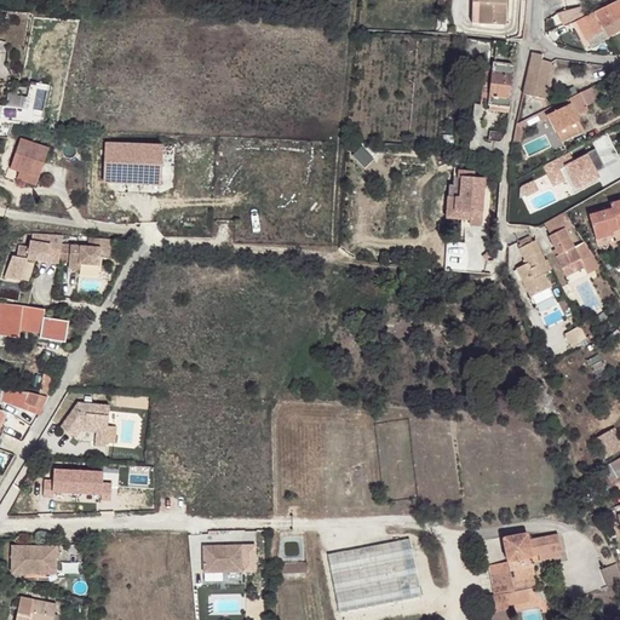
[(480,24),(504,26),(504,0),(472,0),(472,13),(481,13),(480,24)]
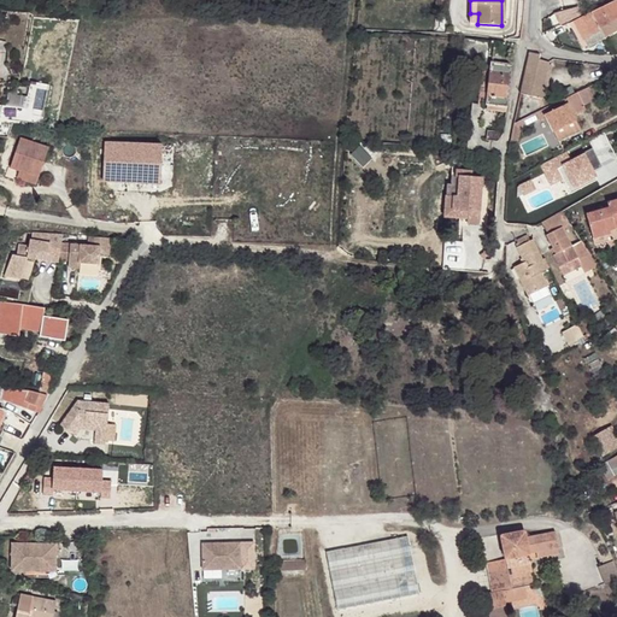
[(616,0),(615,0),(574,21),(587,46),(615,31),(611,23),(616,19),(616,0)]
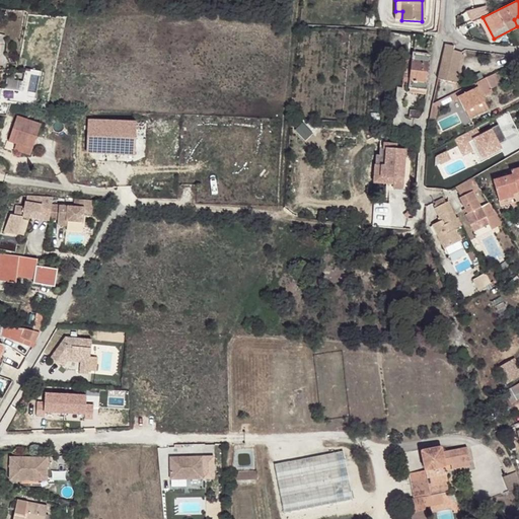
[(478,19),(490,40),(494,39),(483,17),(478,19)]
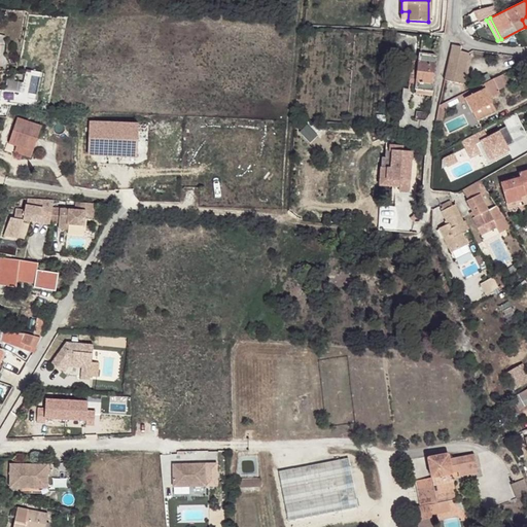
[(461,48),(452,46),(444,80),(462,84),(468,54),(460,51),(461,48)]
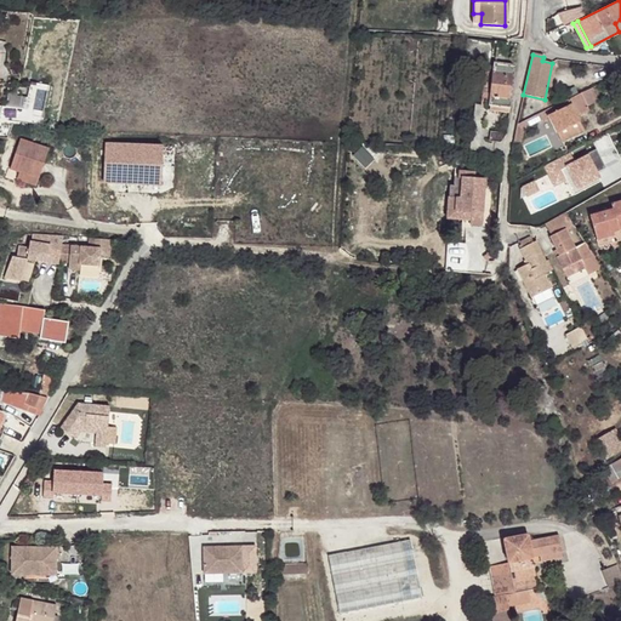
[(511,107),(516,66),(495,63),(494,72),(485,70),(483,96),(491,97),(490,104),(511,107)]
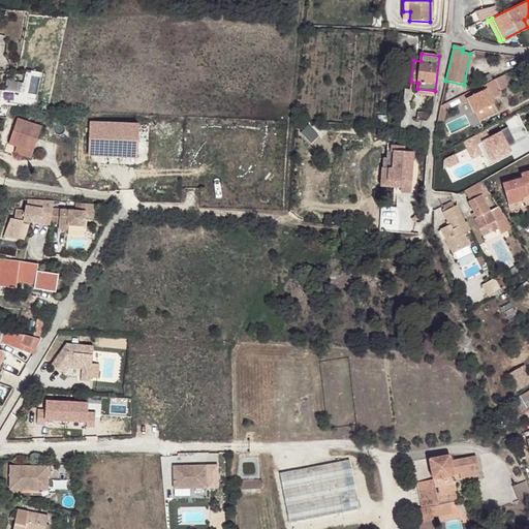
[(33,90),(35,75),(25,74),(23,84),(22,88),(33,90)]
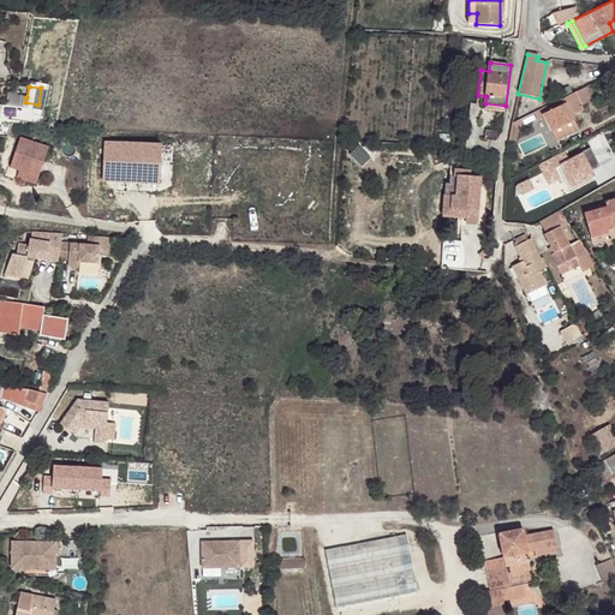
[(541,109),(512,124),(509,141),(515,141),(518,127),(543,115),(551,130),(553,130),(573,119),(571,115),(584,108),(581,105),(592,99),(586,87),(541,109)]
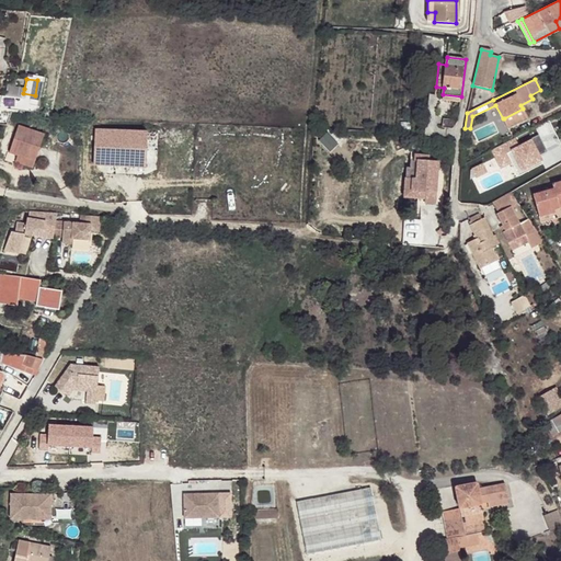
[(7,87),(6,98),(22,100),(23,93),(24,89),(7,87)]
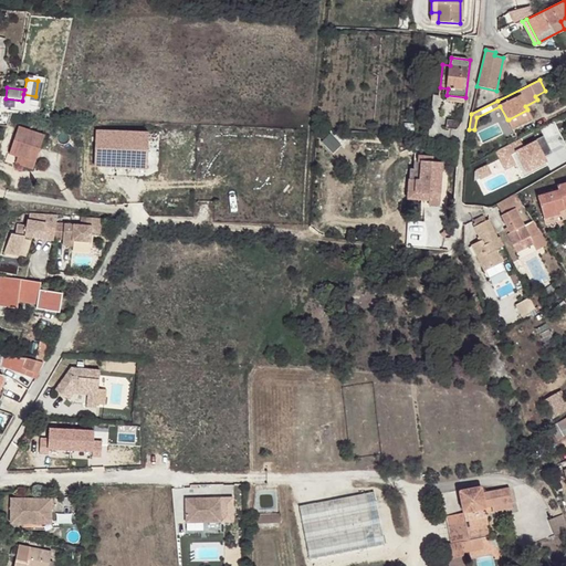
[(0,105),(0,107),(20,111),(22,101),(6,98),(1,98),(0,105)]
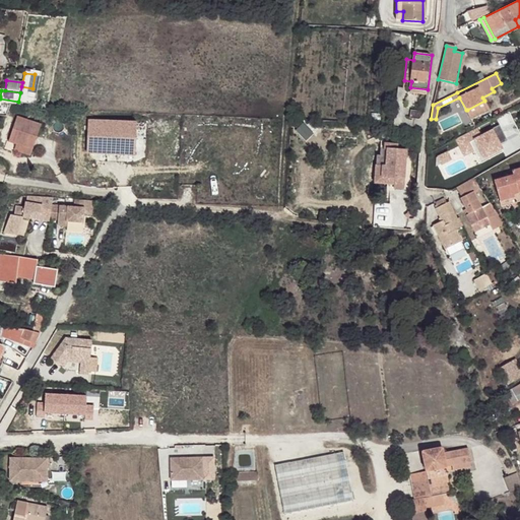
[(484,101),(467,110),(471,118),(489,110),(484,101)]
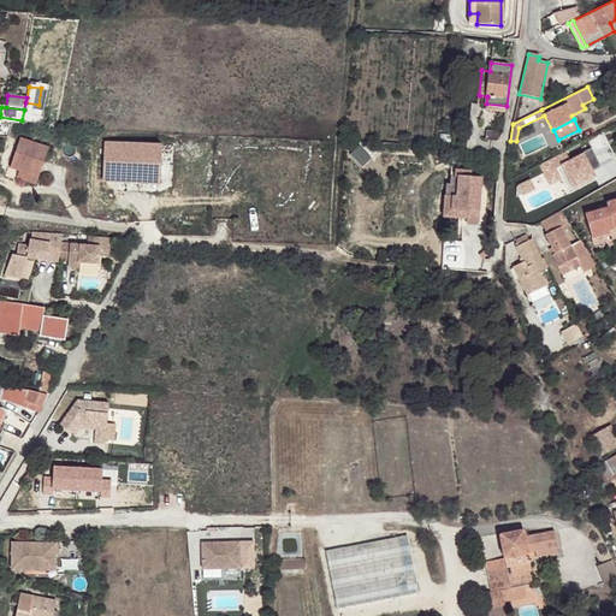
[(35,185),(48,148),(21,138),(10,167),(19,171),(17,178),(35,185)]
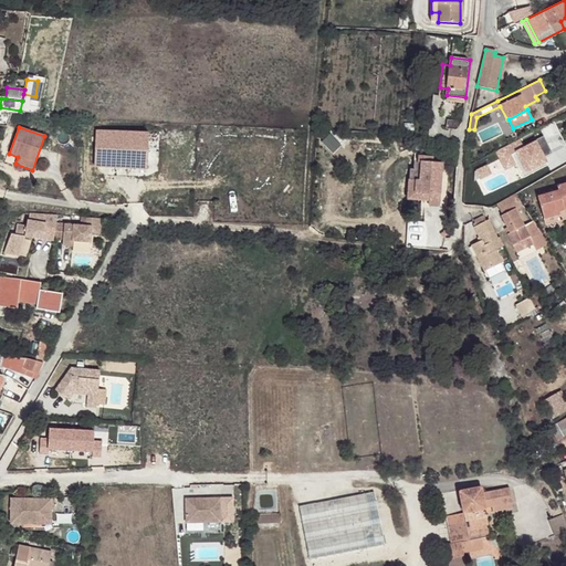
[(149,168),(152,134),(98,132),(96,166),(149,168)]
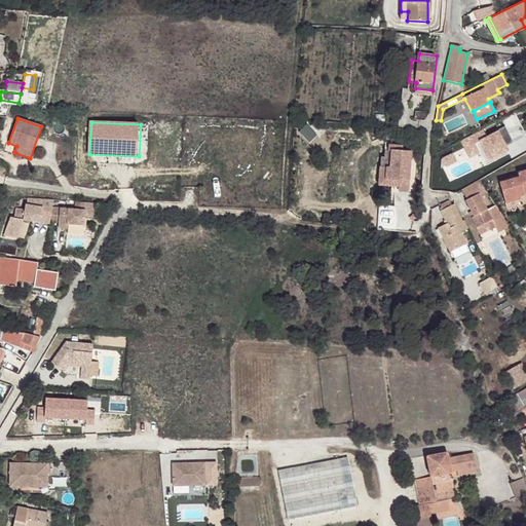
[(378,186),(399,187),(399,191),(408,191),(411,153),(402,152),(402,147),(388,146),(387,152),(385,151),(384,158),(381,158),(378,186)]
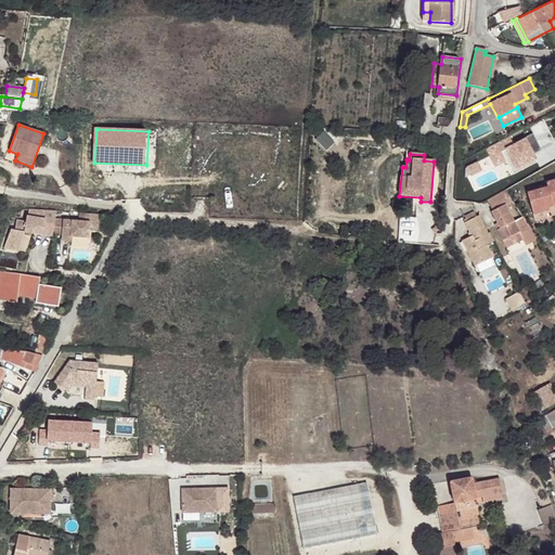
[(527,193),(534,218),(550,214),(550,210),(554,208),(554,205),(554,204),(554,179),(546,182),(547,186),(527,193)]
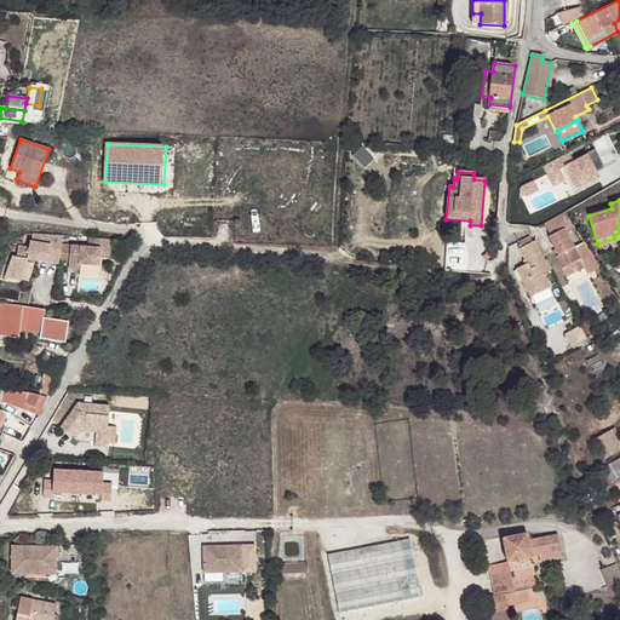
[(563,212),(544,223),(551,235),(549,236),(561,259),(557,260),(561,269),(569,264),(574,273),(584,268),(581,262),(592,257),(583,242),(574,247),(564,228),(570,225),(563,212)]
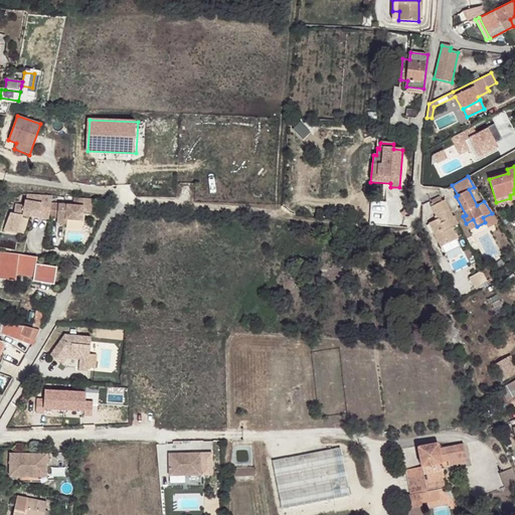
[(48,217),(50,203),(51,196),(26,194),(26,200),(24,200),(23,205),(15,204),(14,213),(10,213),(3,230),(17,232),(22,215),(48,219),(48,217)]
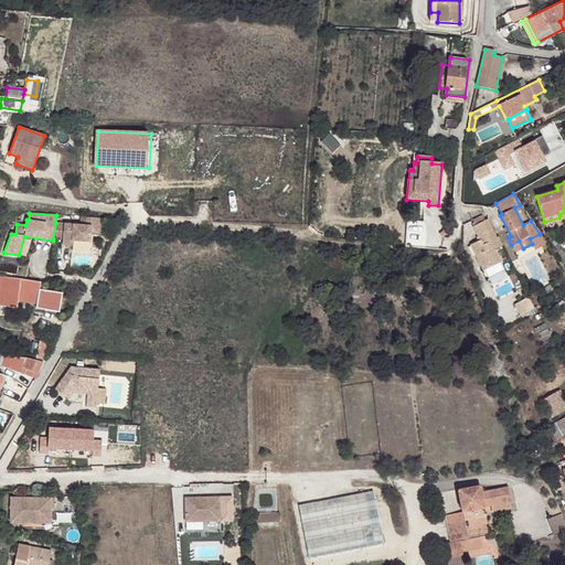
[(482,215),(473,220),(475,223),(472,223),(480,240),(470,245),(482,270),(501,262),(494,248),(502,245),(499,237),(497,238),(487,220),(484,221),(482,215)]
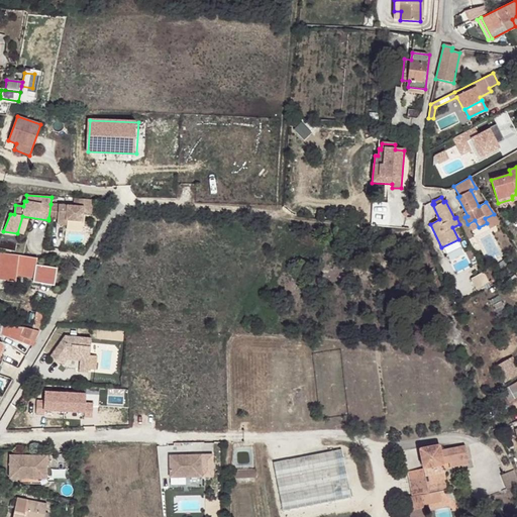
[(91,215),(92,200),(74,199),(73,206),(59,205),(58,218),(58,224),(66,225),(66,220),(82,222),(83,214),(91,215)]
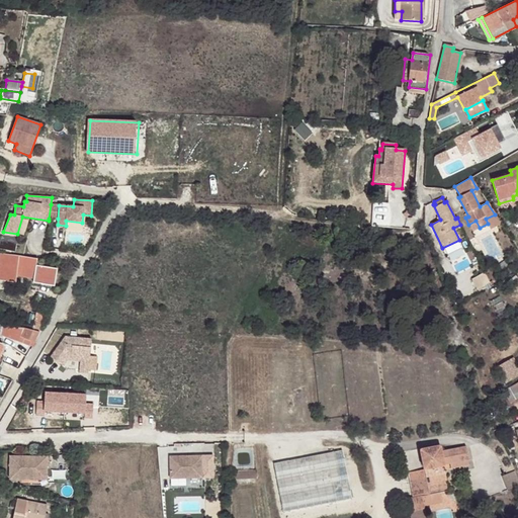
[(49,219),(58,219),(59,205),(51,204),(49,219)]
